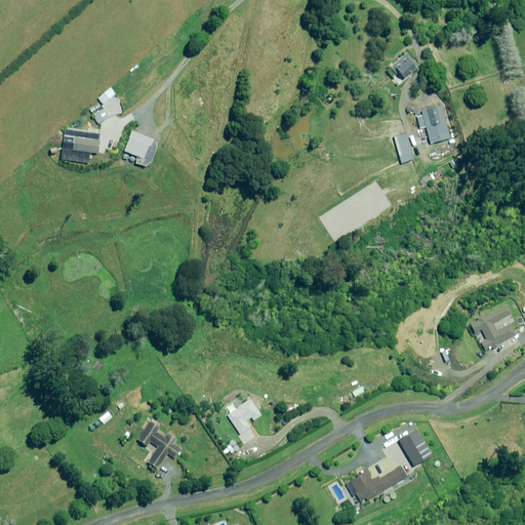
[(406,53),(391,66),(402,79),(417,66),(406,53)]
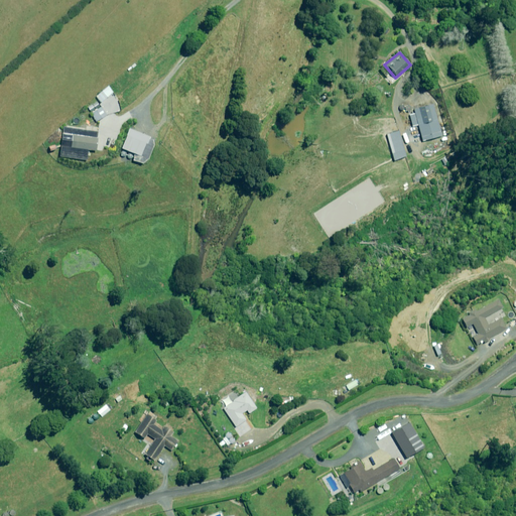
[(414,113),(409,115),(412,126),(417,125),(421,141),(441,136),(433,104),(413,109),(414,113)]
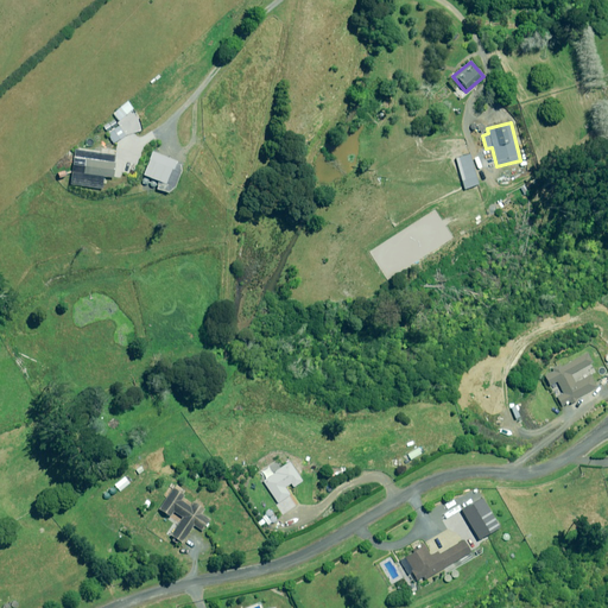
[(168,190),(170,191),(181,164),(151,153),(143,176),(156,182),(153,189),(166,194),(168,190)]
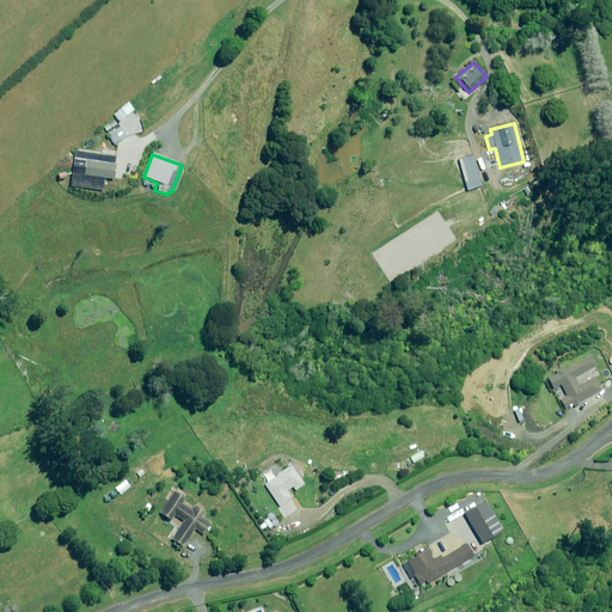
[(114,157),(95,155),(93,160),(83,160),(83,177),(112,178),(114,157)]
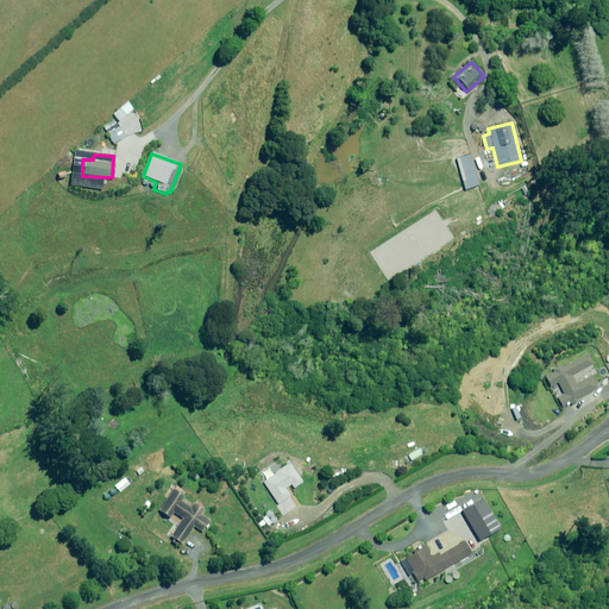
[(469,155),(458,158),(464,180),(462,181),(464,189),(478,186),(469,155)]
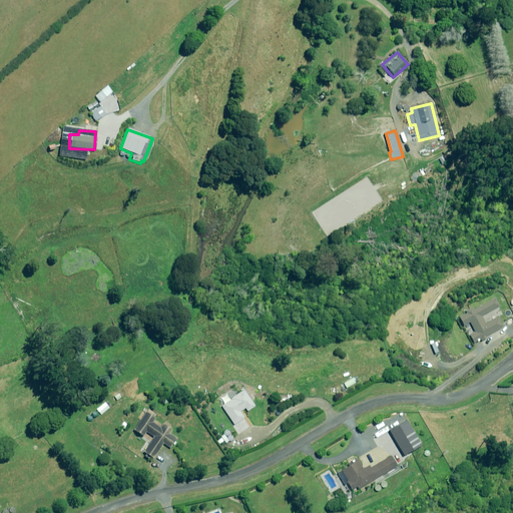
[(503,327),(496,317),(484,324),(480,317),(499,306),(494,298),(472,311),(471,308),(464,312),(465,314),(458,318),(462,326),(468,322),(474,332),(468,336),(473,344),(503,327)]
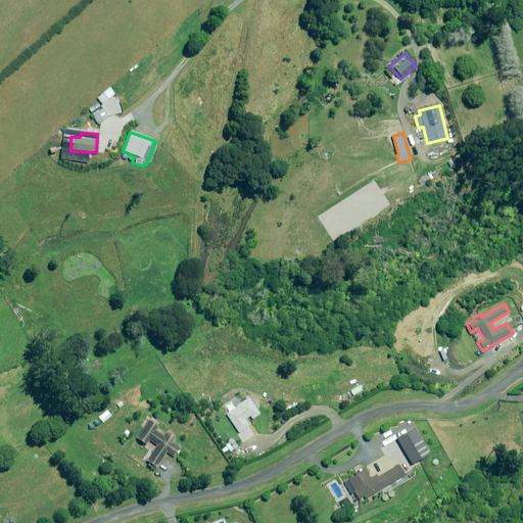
[(248,417),(250,420),(258,414),(247,397),(224,415),(238,433),(247,426),(243,420),(248,417)]
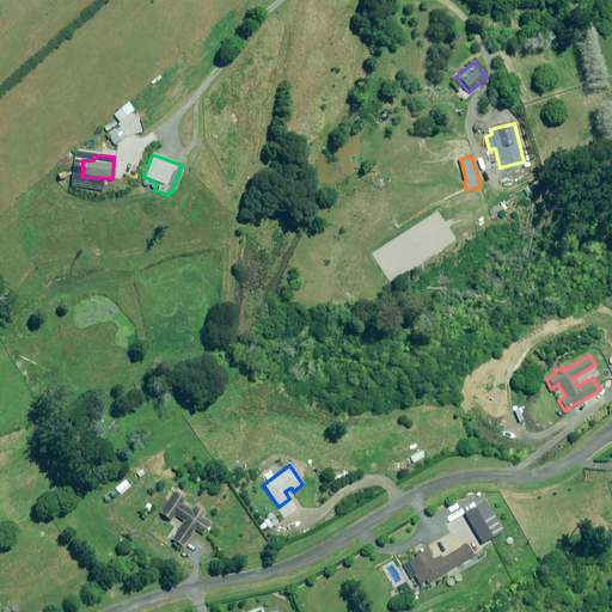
[(194,528),(202,534),(209,522),(200,516),(202,513),(193,506),(190,508),(181,502),(183,500),(172,493),(158,513),(169,520),(173,515),(183,521),(170,539),(181,546),(194,528)]
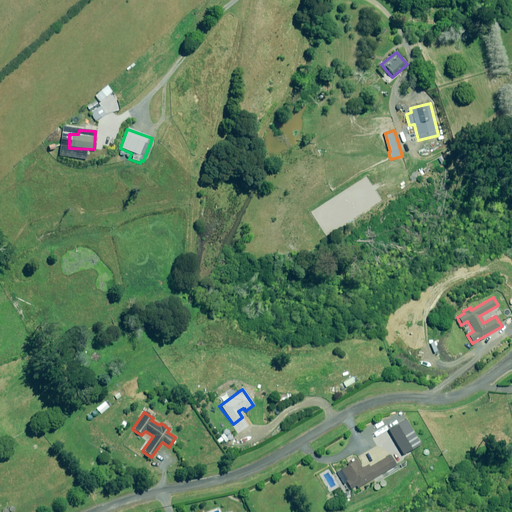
[(401,454),(410,449),(409,447),(413,445),(414,447),(419,444),(404,419),(387,429),(401,454)]
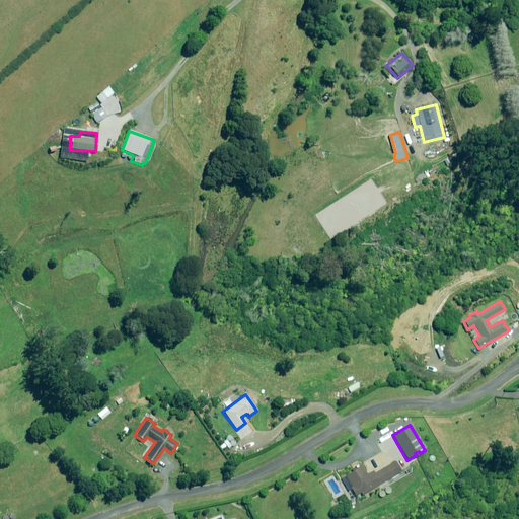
[(356,468),(344,475),(355,495),(360,493),(361,495),(400,471),(394,461),(373,472),(372,470),(366,473),(360,463),(355,466),(356,468)]
